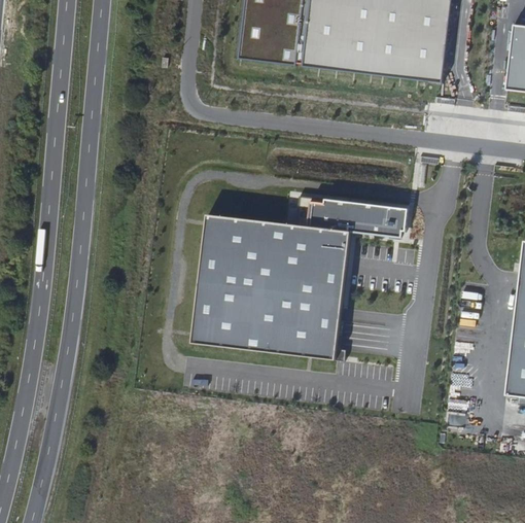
[(242,0),(236,55),(441,77),(450,0),(242,0)]
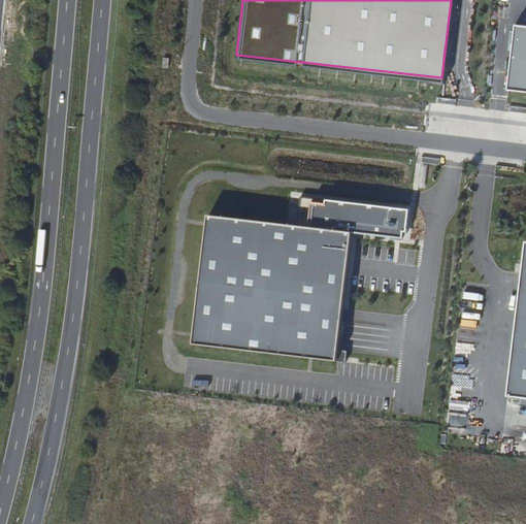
[(525,22),(512,21),(504,89),(525,91),(525,22)]
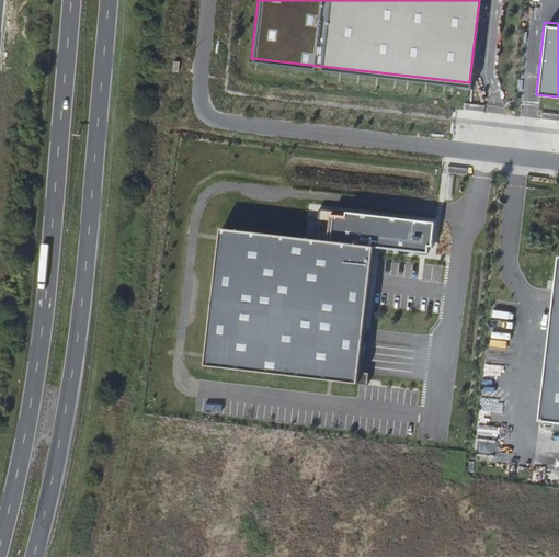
[(328,208),(323,240),(369,247),(426,253),(431,222),(328,208)]
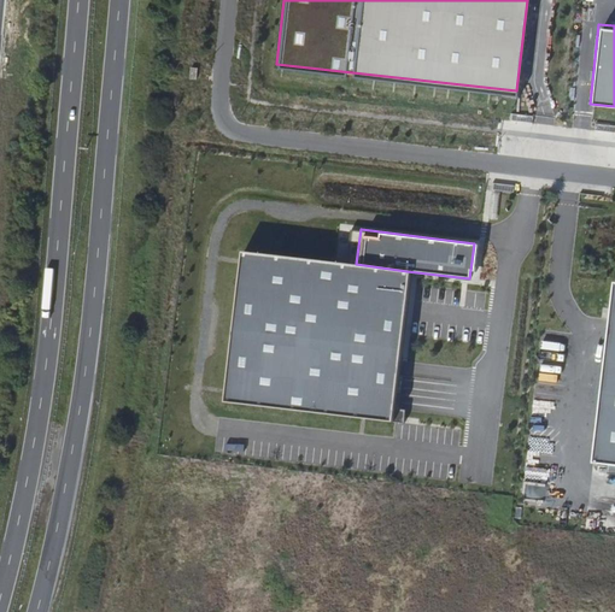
[(239,249),(221,395),(387,417),(406,271),(356,264),(239,249)]
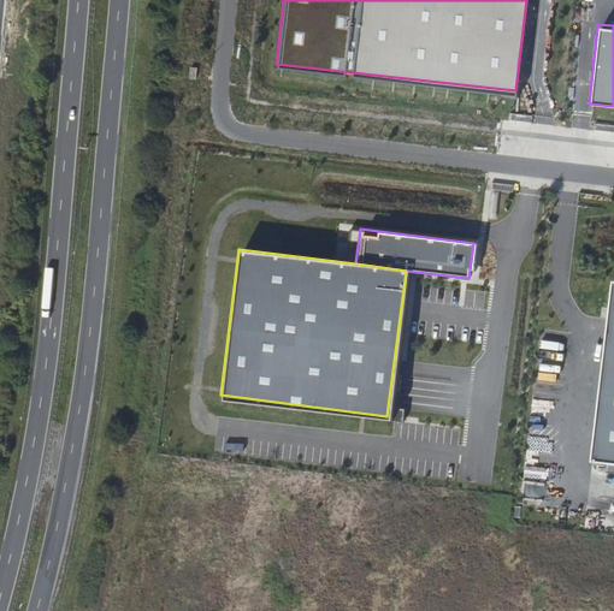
[(613,278),(610,279),(591,462),(613,463),(613,278)]
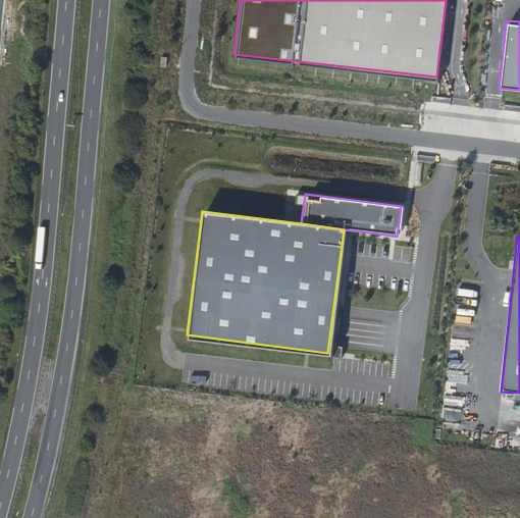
[(393,394),(392,403),(411,406),(412,397),(393,394)]
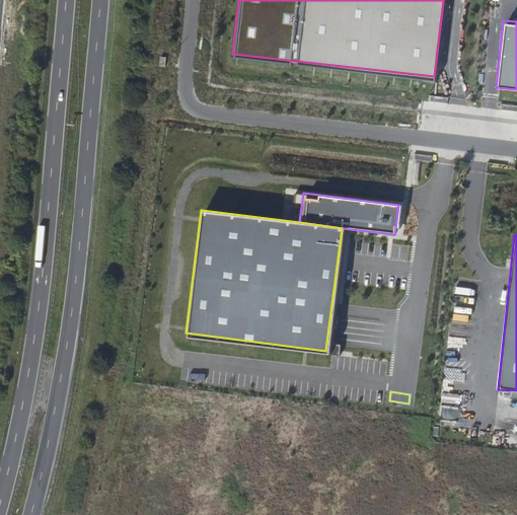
All buildings are outlined.
